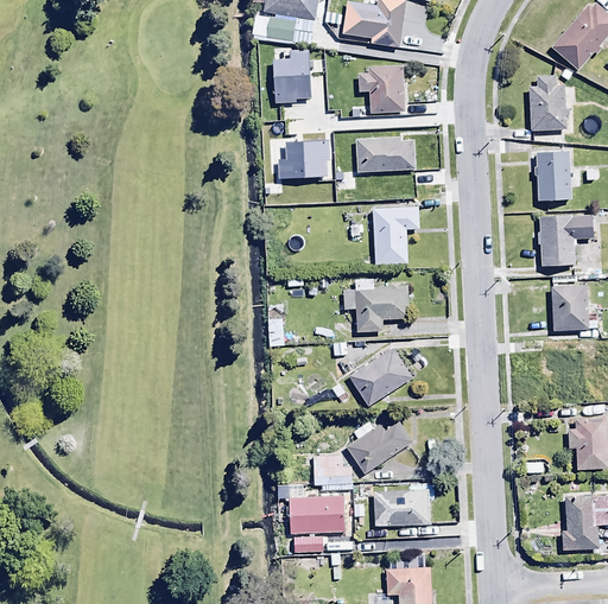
[(265,0),(263,12),(315,20),(318,0),(265,0)]
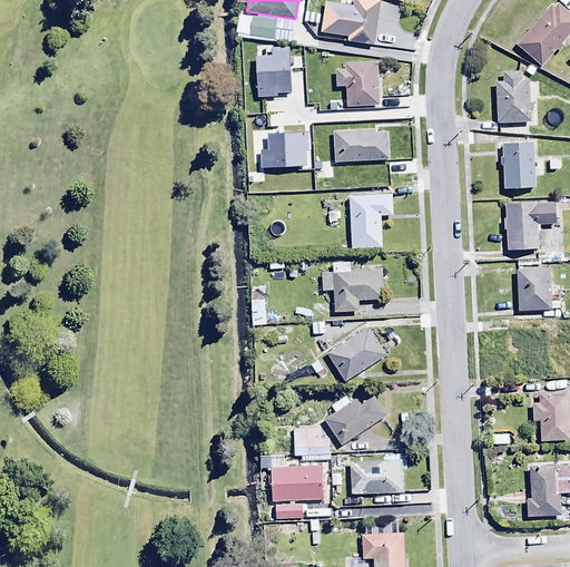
[(321,32),(349,36),(347,41),(375,45),(381,0),(354,0),(353,6),(324,1),(321,32)]
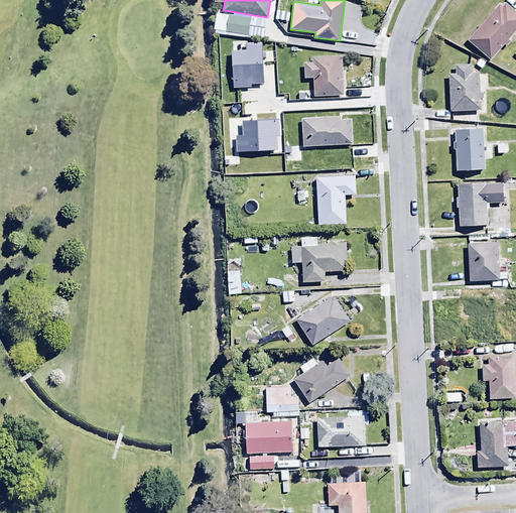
[(501,8),(497,5),(467,39),(490,59),(515,29),(515,13),(505,4),(501,8)]
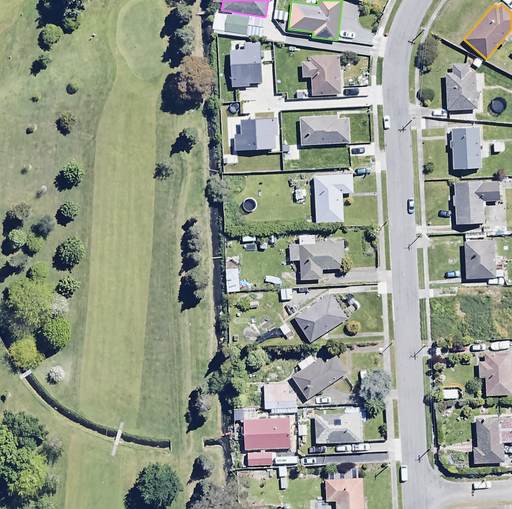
[(265,17),(221,10),(221,13),(215,12),(212,32),(264,39),(268,17),(265,17)]
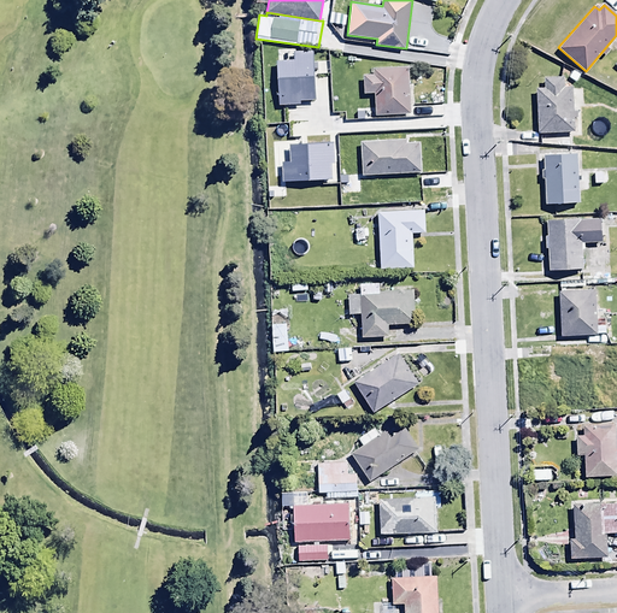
[(364,94),(375,94),(376,115),(411,113),(409,68),(374,69),(375,75),(363,75),(364,94)]
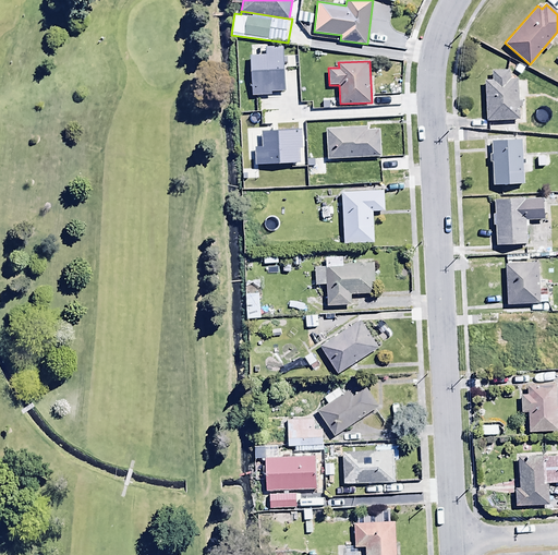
[(492,72),(492,80),(484,80),(485,121),(521,120),(520,101),(518,101),(518,79),(509,80),(509,72),(492,72)]
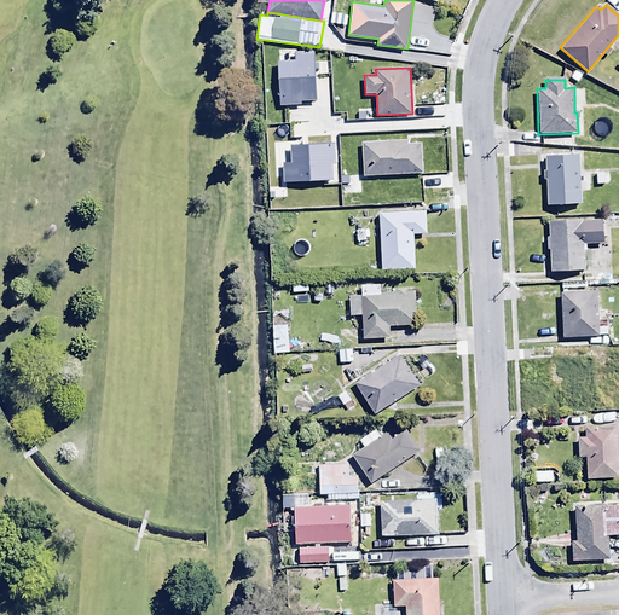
[(423,173),(421,143),(410,143),(409,140),(362,141),(363,175),(423,173)]
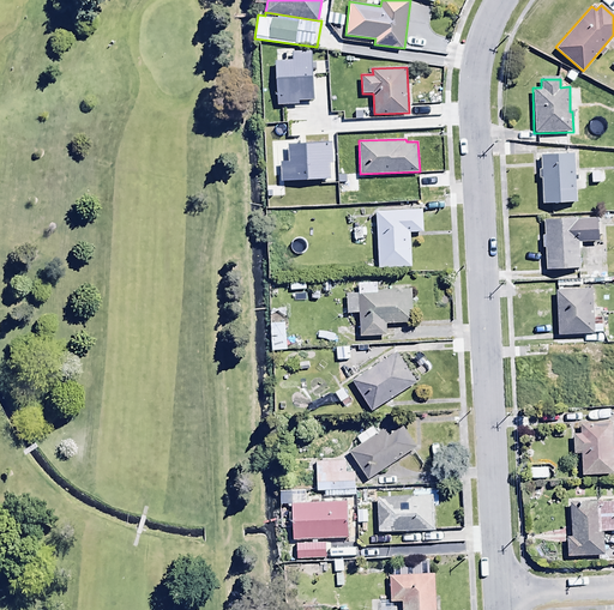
[(539,180),(541,180),(542,204),(577,201),(573,151),(539,153),(540,169),(537,169),(539,180)]
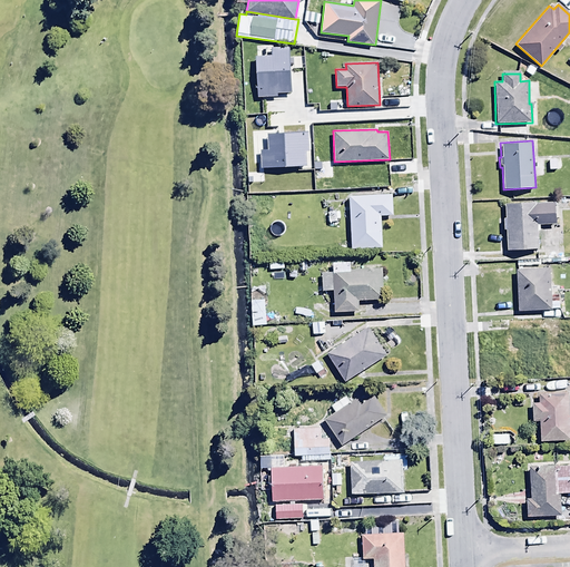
[(550,168),(558,168),(557,158),(541,159),(542,174),(551,174),(550,168)]
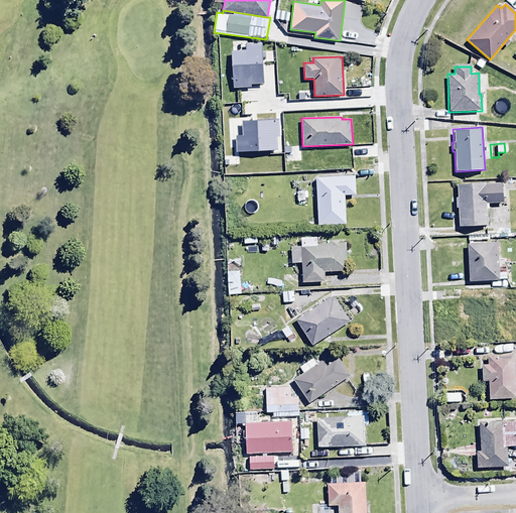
[(345,194),(355,194),(355,175),(317,175),(317,224),(346,224),(345,194)]
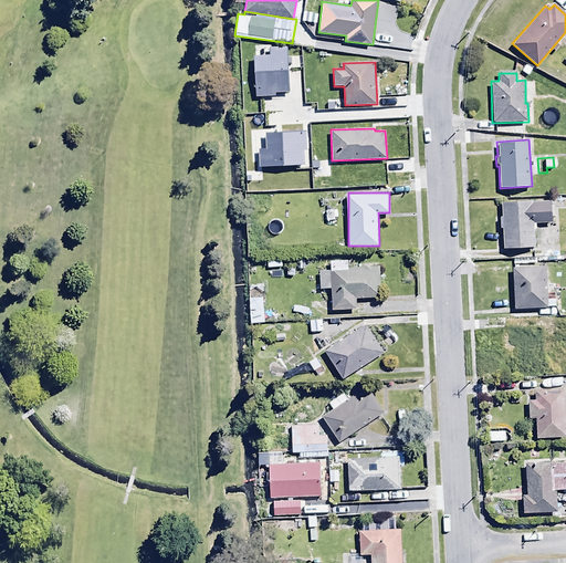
[(503,228),(503,249),(532,249),(531,222),(549,221),(549,202),(532,204),(532,201),(500,201),(500,228),(503,228)]
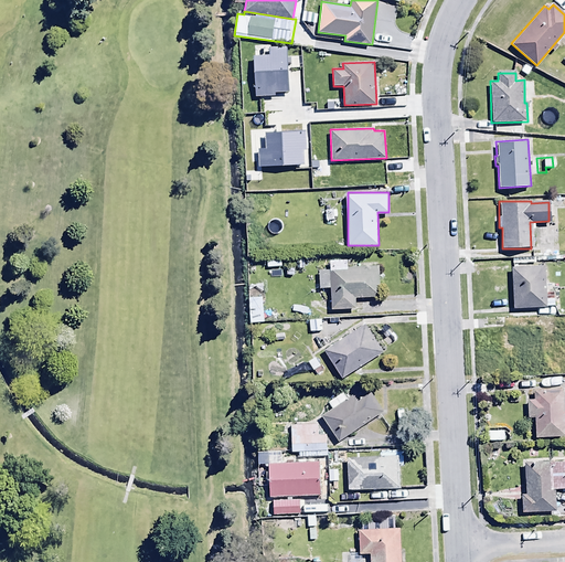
[(380,266),(348,267),(348,260),(330,260),(330,269),(319,269),(320,288),(331,288),(331,308),(355,308),(355,297),(380,296),(380,266)]
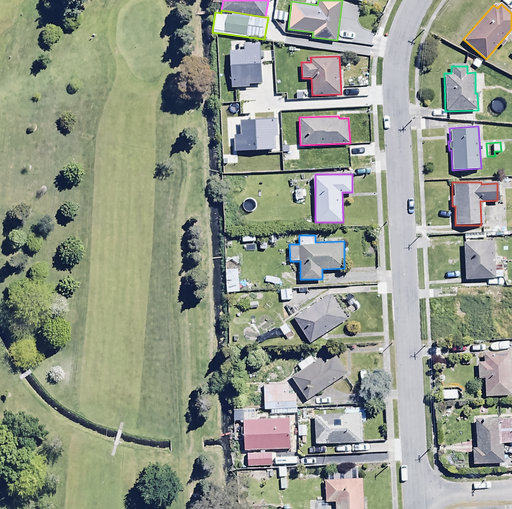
[(494,277),(493,241),(463,242),(464,278),(494,277)]
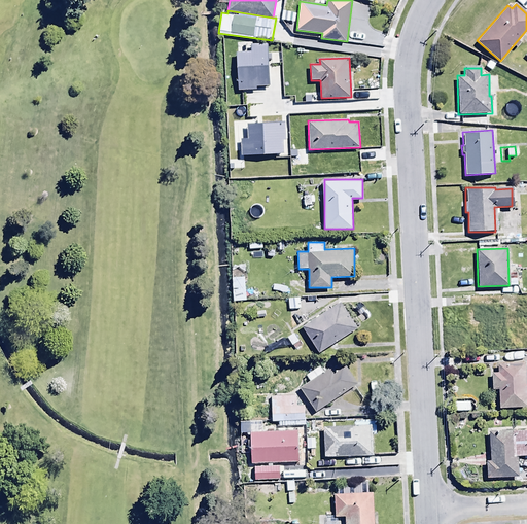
[(245,276),(232,276),(233,300),(246,299),(245,276)]
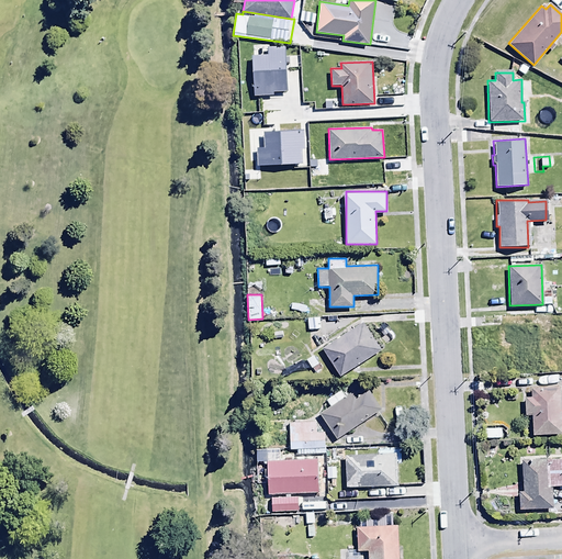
[(551,327),(561,326),(561,312),(551,313),(551,327)]
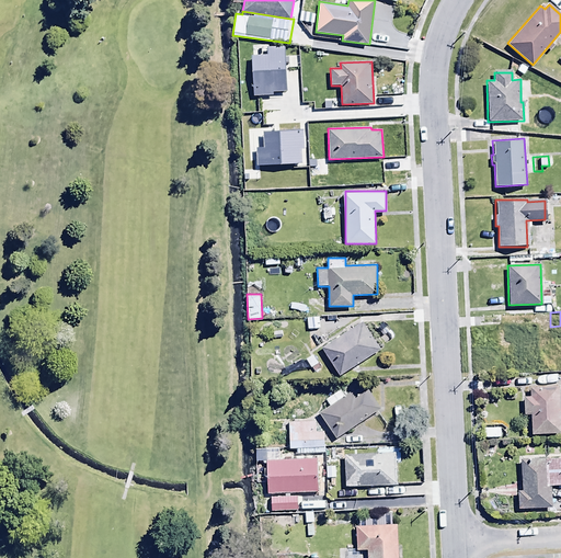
[(306,316),(307,328),(320,328),(320,316),(306,316)]
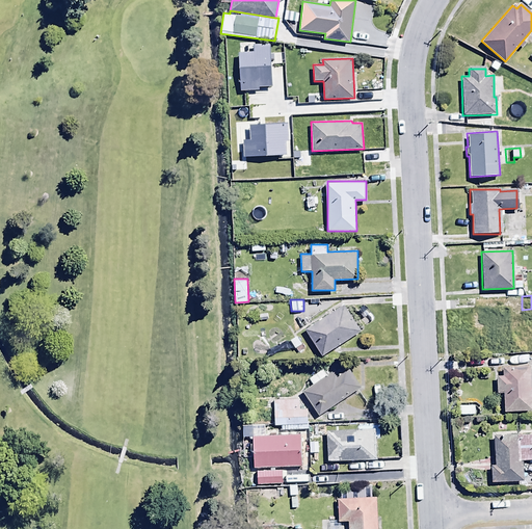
[(361,332),(343,305),(304,329),(322,356),(361,332)]
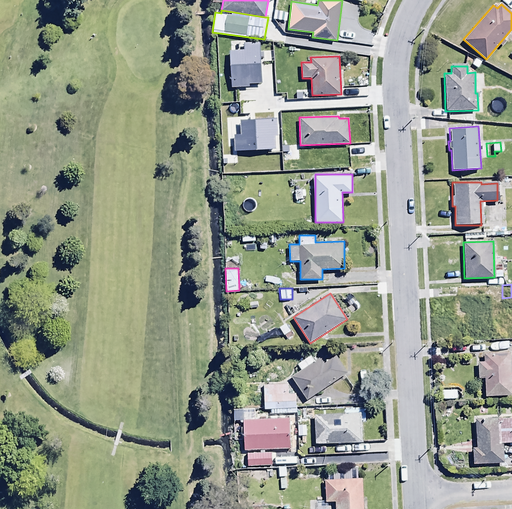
[(295,335),(285,322),(279,327),(289,340),(295,335)]
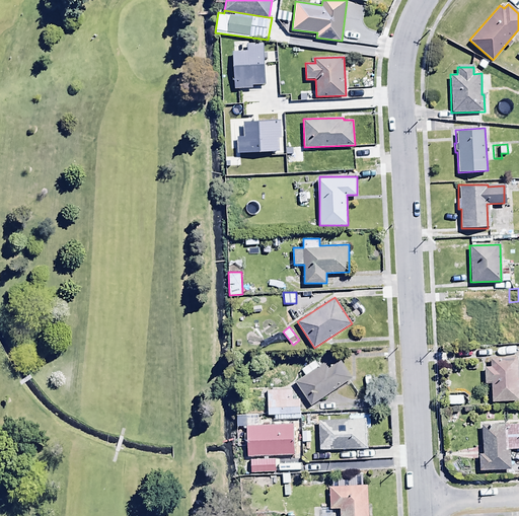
[(518,344),(504,345),(504,354),(518,352),(518,344)]
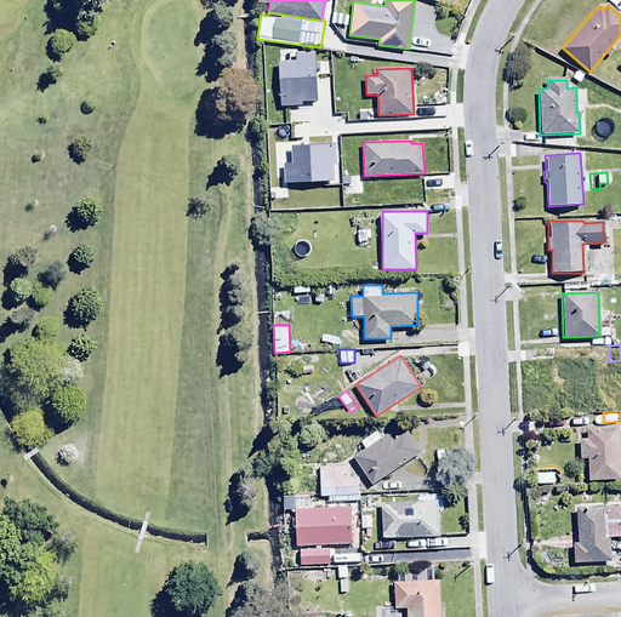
[(360,441),(365,449),(354,456),(372,484),(420,451),(402,424),(383,436),(379,429),(360,441)]
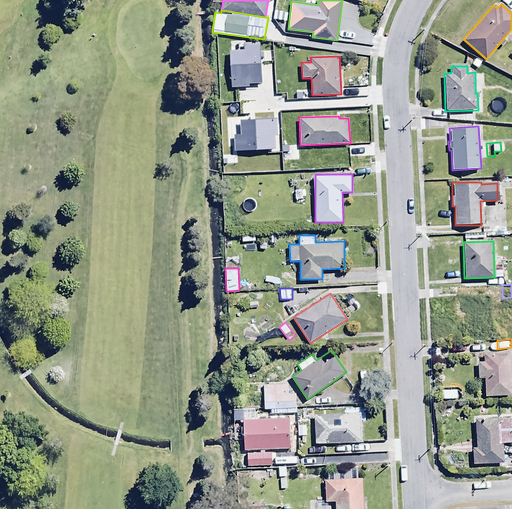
[(511,354),(510,354),(510,351),(483,352),(483,361),(478,361),(478,377),(485,377),(486,395),(511,394),(511,379),(511,354)]
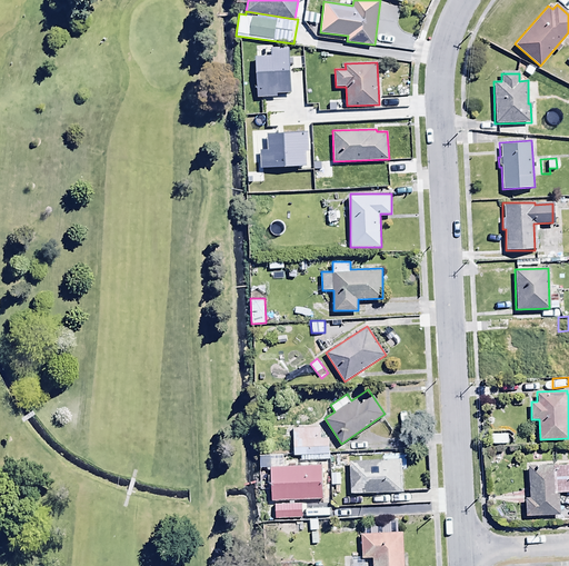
[(320,425),(293,426),(295,455),(301,455),(301,460),(328,459),(328,437),(321,438),(320,425)]
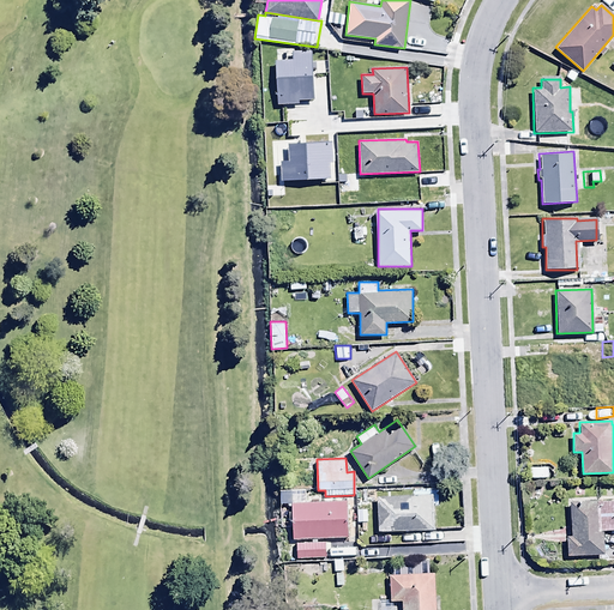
[(347,501),(307,502),(306,490),(292,491),(293,539),(348,538),(347,501)]
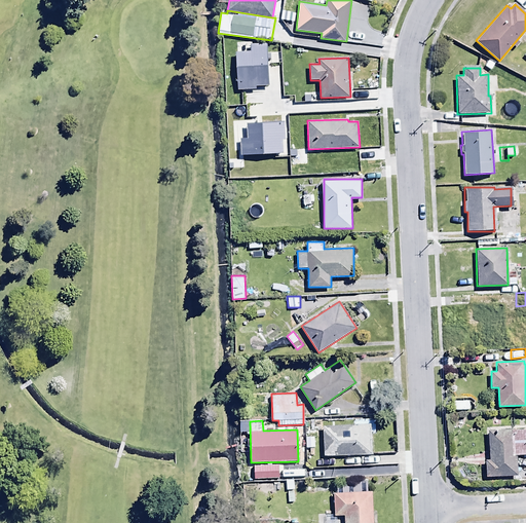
[(323,425),(324,455),(372,453),(371,424),(323,425)]
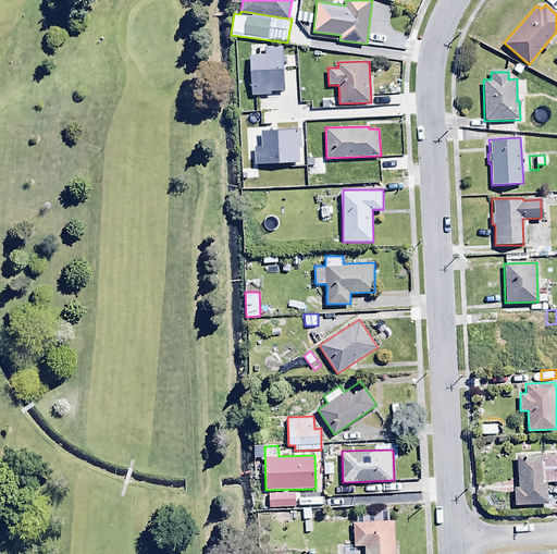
[(543,484),(543,482),(556,481),(556,452),(517,455),(518,487),(514,488),(515,504),(548,503),(547,484),(543,484)]
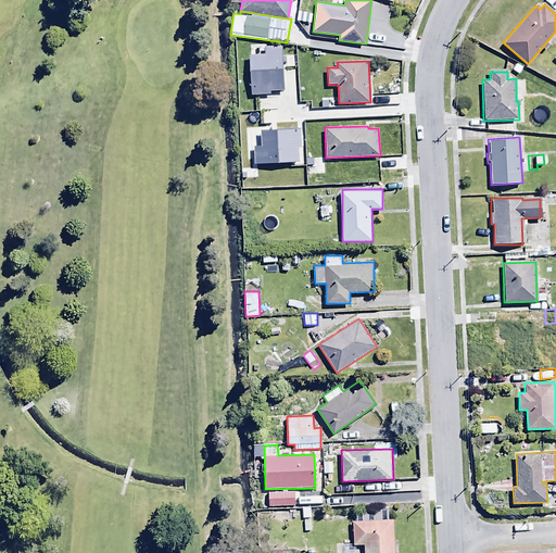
[(395,552),(394,519),(389,519),(389,507),(355,510),(356,522),(352,522),(354,545),(365,545),(365,552),(395,552)]
